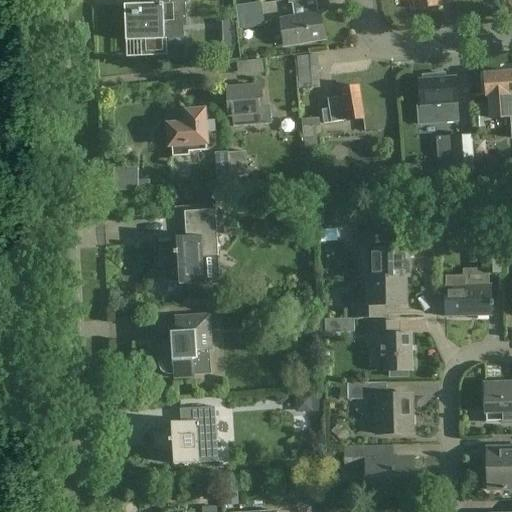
[(186,25),(184,0),(156,0),(157,4),(125,5),(127,42),(144,41),(145,57),(167,56),(166,26),(186,25)]
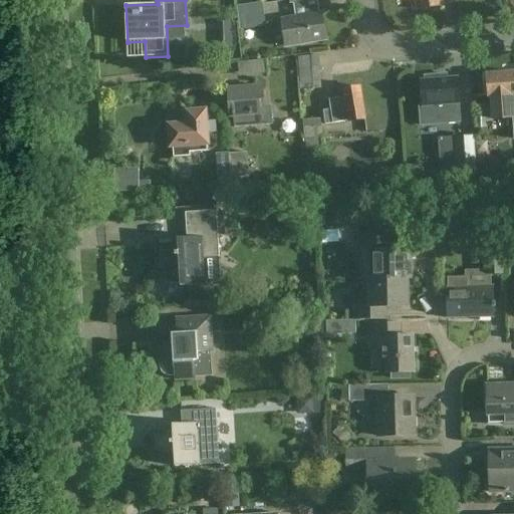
[(415,0),(417,8),(443,4),(442,0),(415,0)]
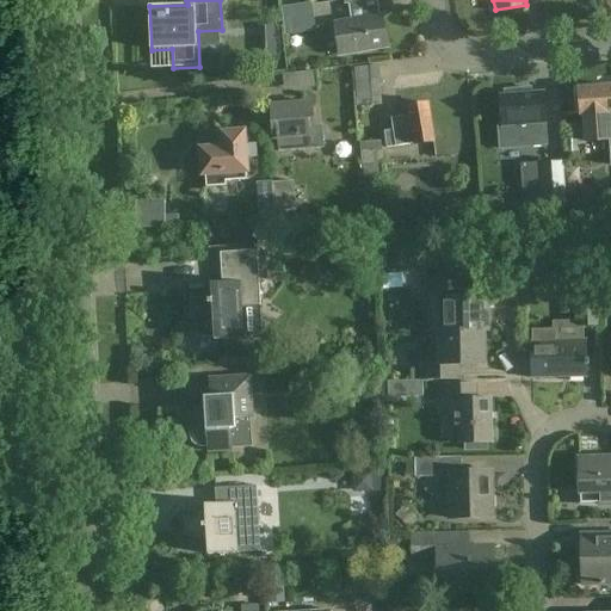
[(312,4),(281,7),(283,22),(313,18),(312,4)]
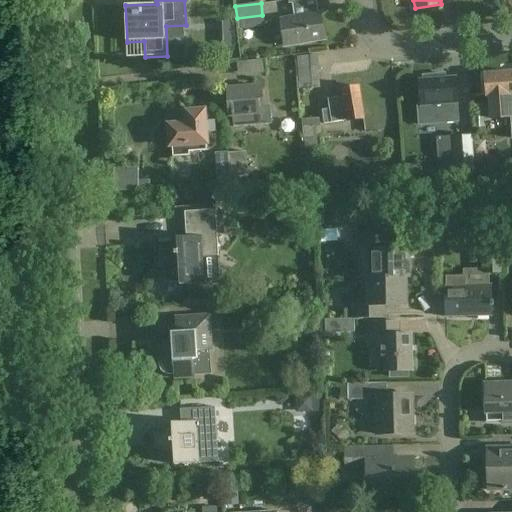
[(280,20),(285,46),(323,39),(319,13),(280,20)]
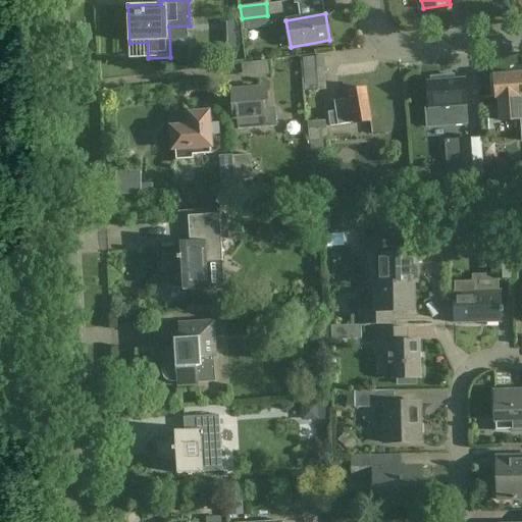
[(243,31),(269,27),(267,15),(242,18),(243,31)]
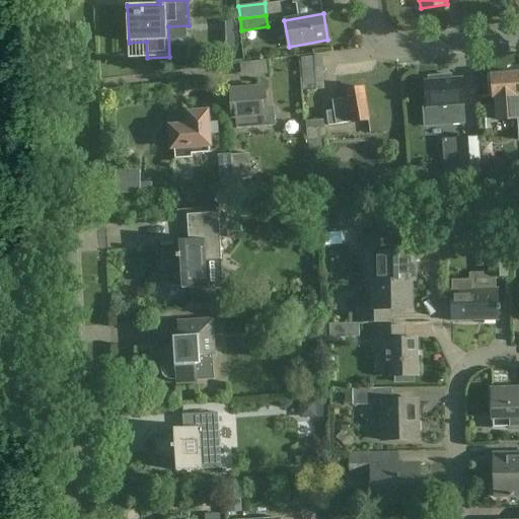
[(324,89),(321,56),(301,58),(304,91),(324,89)]
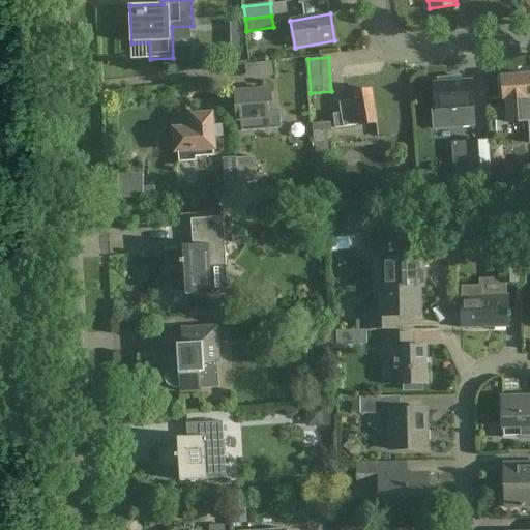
[(529,76),(503,79),(504,100),(505,100),(507,125),(528,123),(529,144),(529,76)]
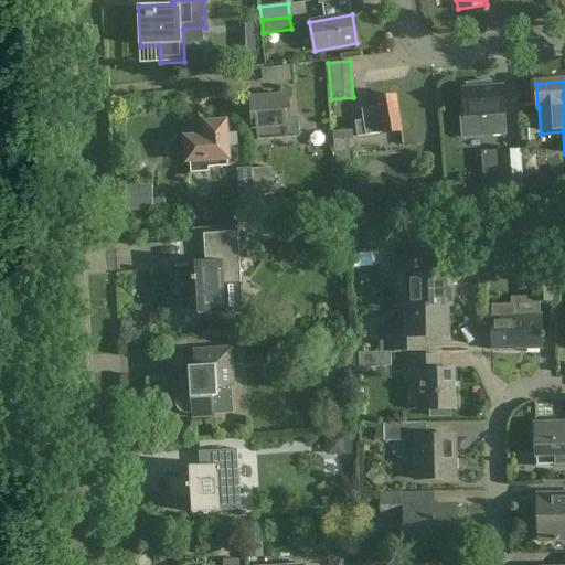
[(505,134),(501,85),(464,88),(466,116),(460,116),(462,137),(505,134)]
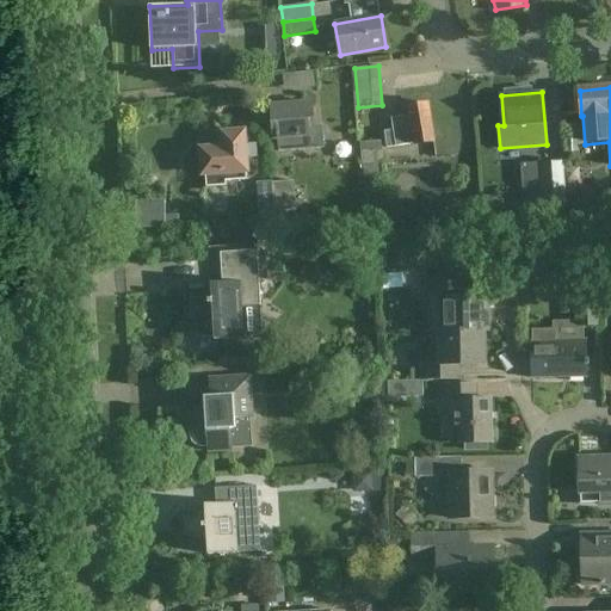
[(393,130),(384,133),(387,148),(434,141),(429,104),(408,106),(409,116),(392,118),(393,130)]
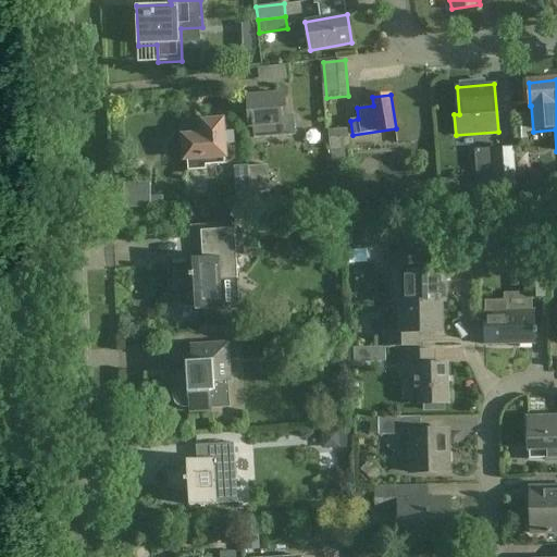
[(294,135),(293,121),(291,121),(291,114),(285,115),(284,96),(247,99),(249,125),(252,124),(254,138),(294,135)]
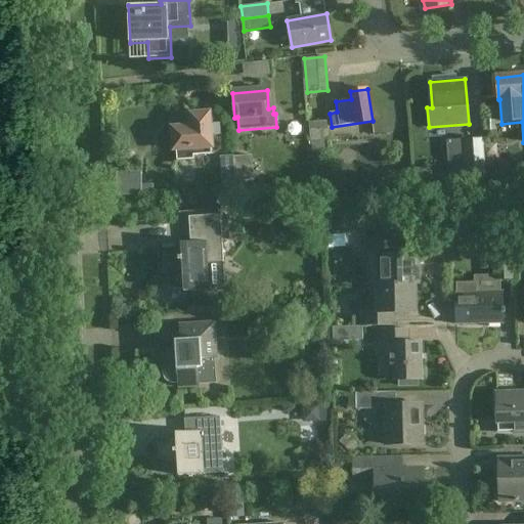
[(211,135),(219,135),(219,125),(210,125),(209,114),(191,115),(192,128),(173,129),(174,149),(175,149),(176,162),(193,160),(193,156),(212,155),(211,135)]
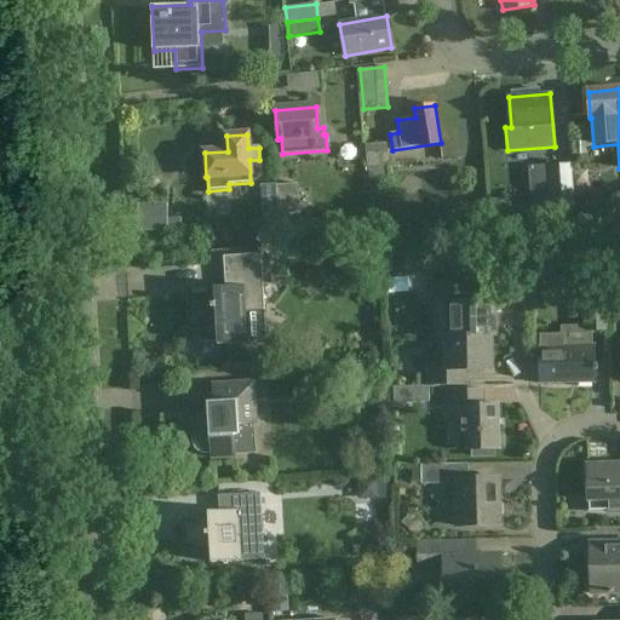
[(367,147),(368,166),(388,165),(386,145),(367,147)]
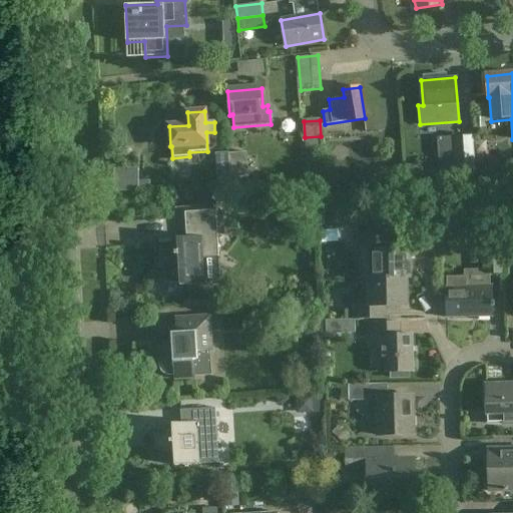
[(476,173),(474,136),(452,137),(453,158),(439,159),(440,175),(476,173)]
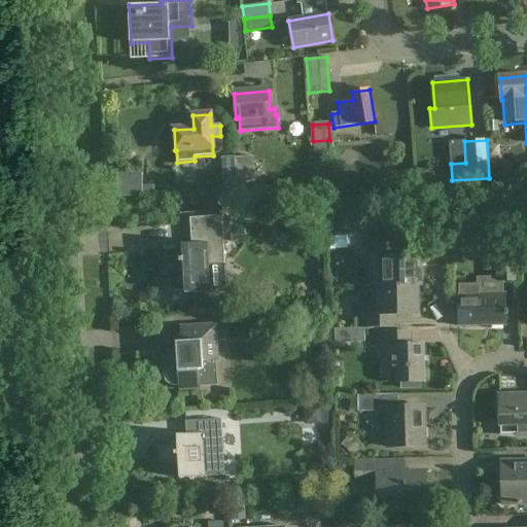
[(254,181),(252,156),(235,157),(237,182),(254,181)]
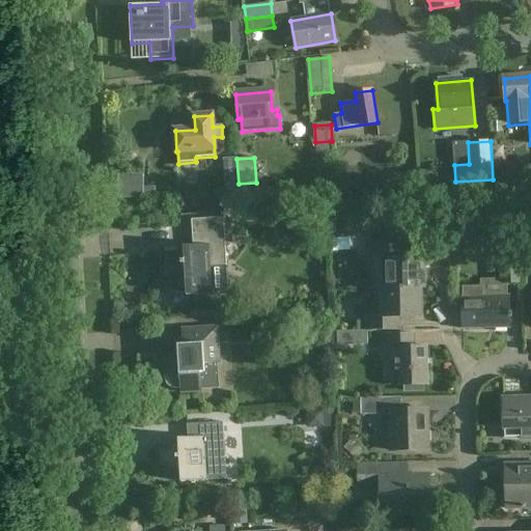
[(226,185),(239,184),(236,159),(224,160),(226,185)]
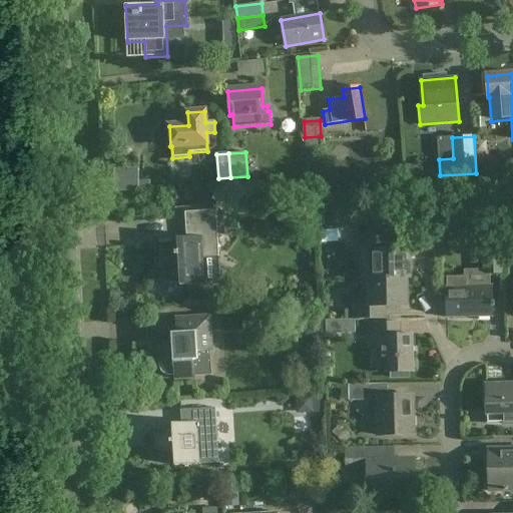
[(139,181),(139,192),(151,192),(151,180),(139,181)]
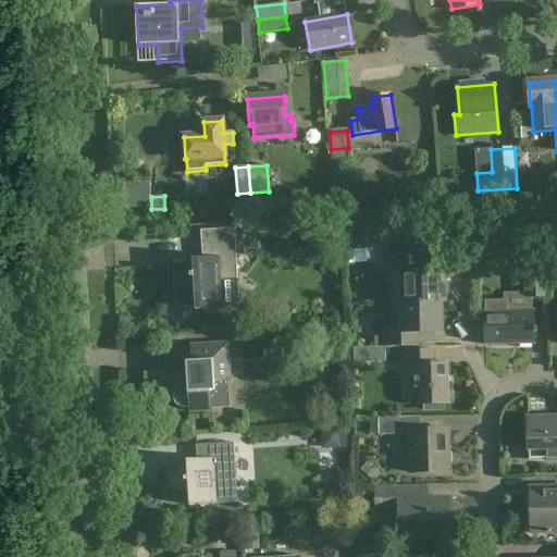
[(171,297),(178,296),(180,300),(181,305),(184,307),(187,308),(195,308),(195,310),(222,309),(220,280),(237,279),(234,229),(200,231),(202,258),(192,259),(193,264),(170,265),(171,297)]
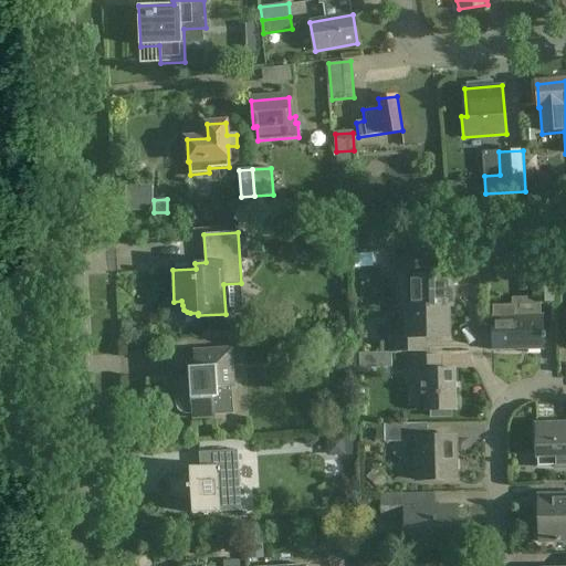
[(433,262),(399,263),(399,279),(415,279),(416,306),(406,307),(453,306),(452,275),(435,276),(433,262)]
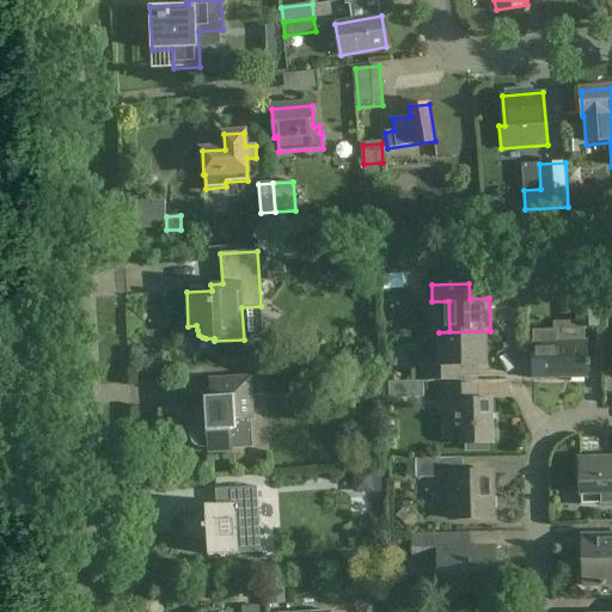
[(440,363),(423,363),(423,381),(461,380),(460,365),(481,365),(481,332),(490,331),(439,332),(440,363)]
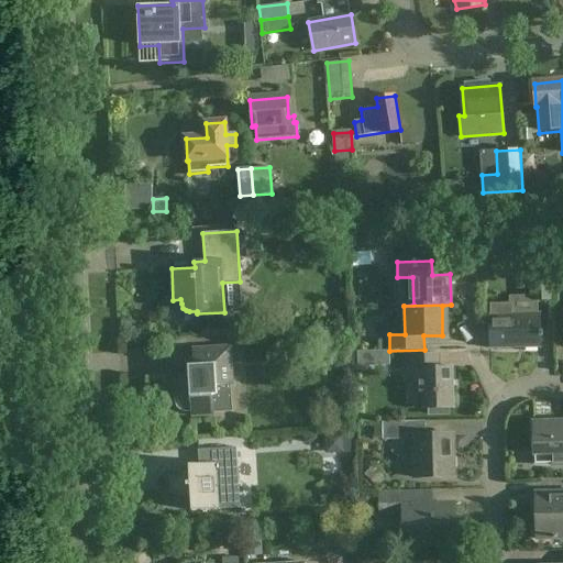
[(492,349),(541,348),(540,315),(490,316),(492,349)]
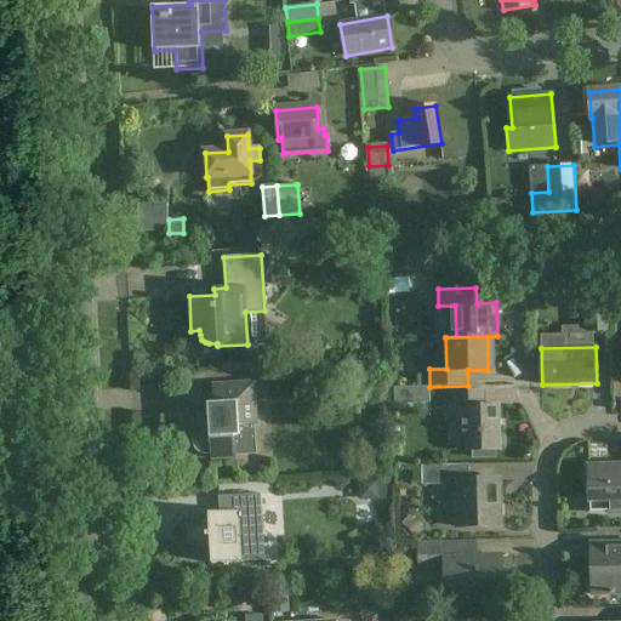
[(193,445),(195,450),(199,454),(204,455),(210,455),(211,460),(235,459),(234,437),(239,436),(239,426),(256,425),(254,382),(212,386),(214,414),(186,415),(188,439),(193,439),(193,445)]
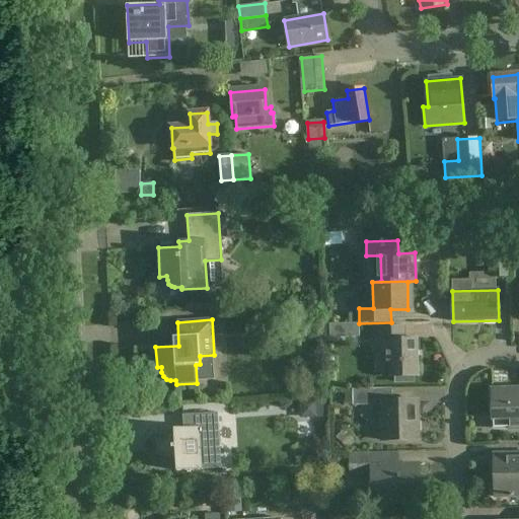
[(352,325),(336,334),(343,348),(360,340),(352,325)]
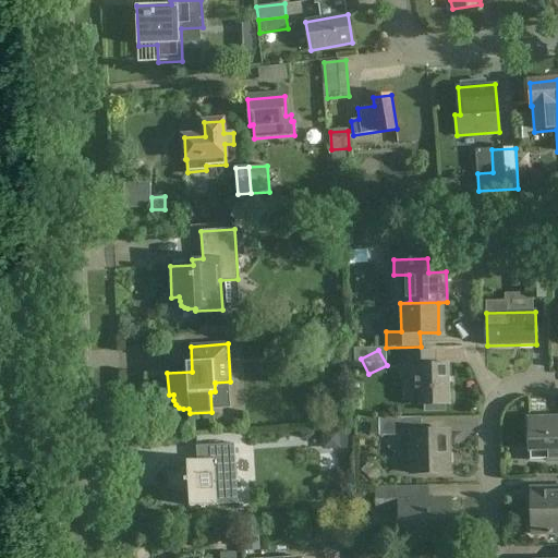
[(403,351),(404,374),(410,374),(410,404),(426,404),(426,411),(448,410),(448,403),(449,403),(448,364),(436,364),(436,350),(403,351)]
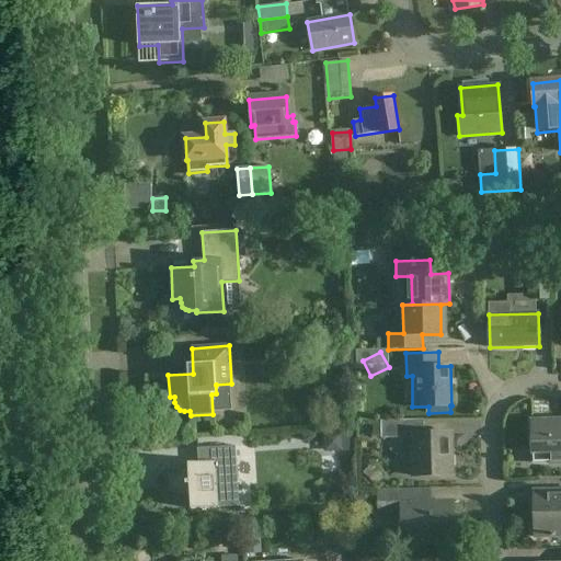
[(424,433),(424,420),(397,420),(397,421),(381,421),(381,439),(412,438),(412,476),(453,474),(451,432),(424,433)]
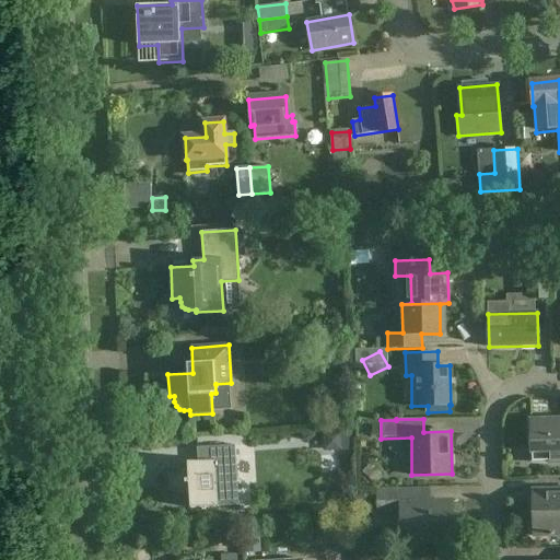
[(559,419),(532,420),(532,452),(550,452),(550,463),(559,463),(559,419)]
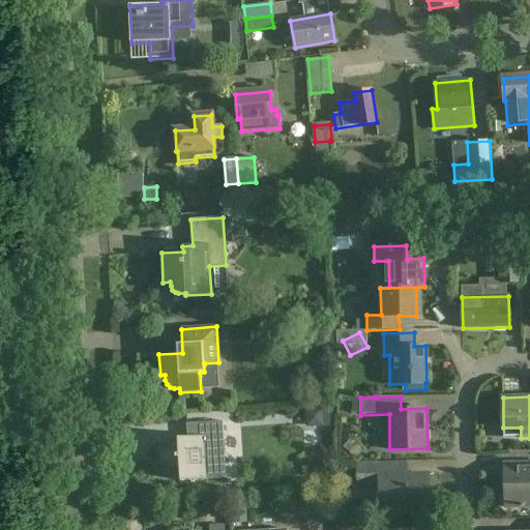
[(310,436),(324,435),(323,420),(308,421),(310,436)]
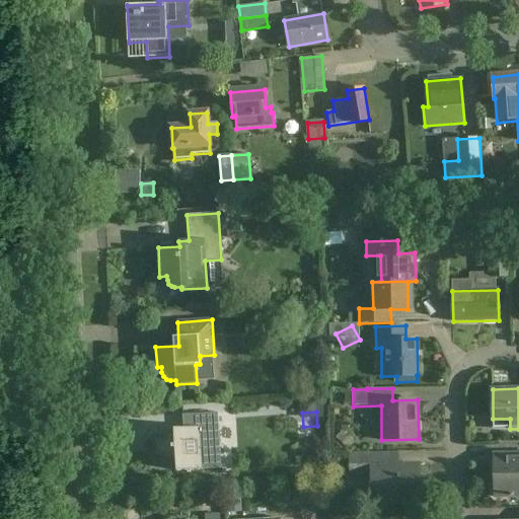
[(220,447),(218,413),(182,415),(183,429),(173,429),(174,435),(153,436),(154,458),(161,458),(161,462),(162,465),(165,468),(169,469),(176,468),(176,471),(202,469),(201,448),(220,447)]
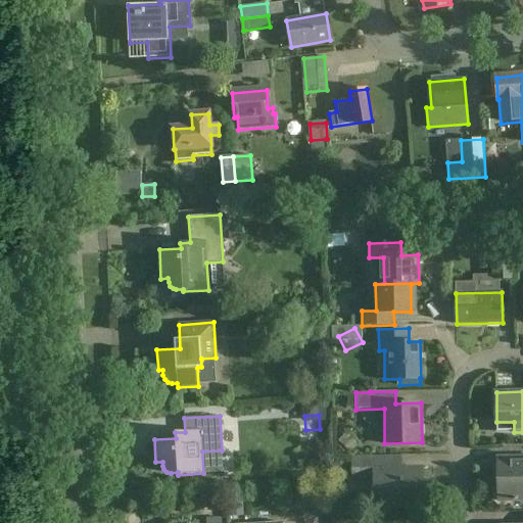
[(401,457),(352,458),(353,476),(374,475),(375,506),(424,505),(423,468),(402,469),(401,457)]
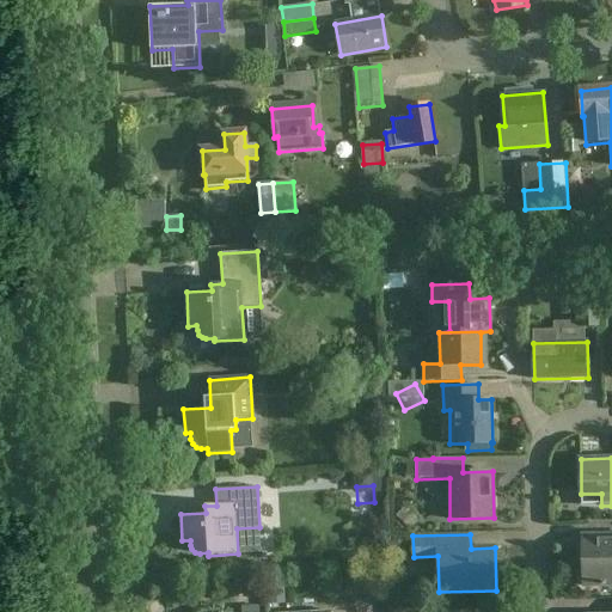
[(611,534),(582,536),(583,586),(611,585),(611,534)]
